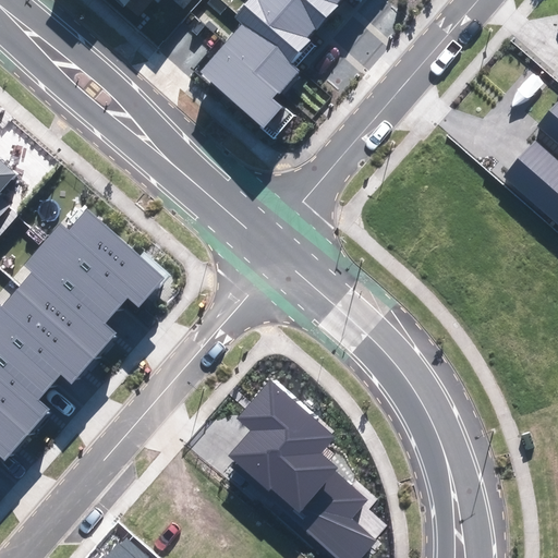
[(308,36),(265,0),(249,0),(235,16),(243,23),(291,64),(313,40),(308,36)]
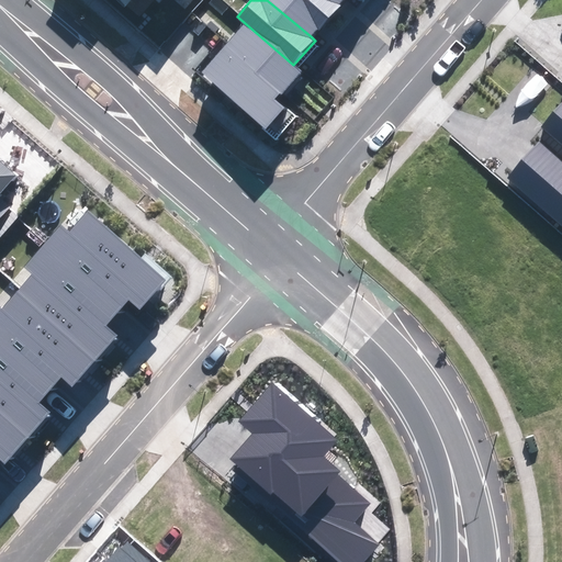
[(330,13),(314,0),(267,0),(311,36),(330,13)]
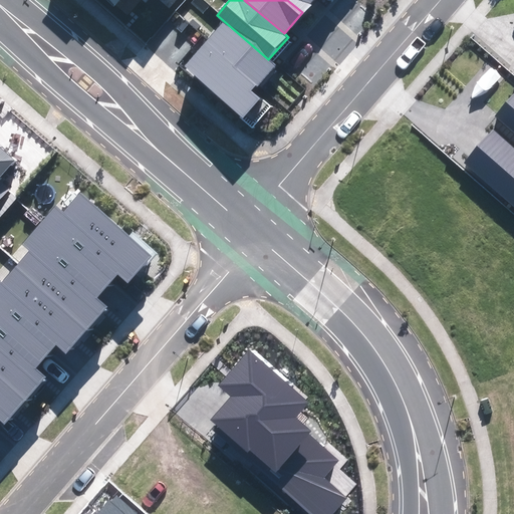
[(312,0),(287,0),(302,12),(312,0)]
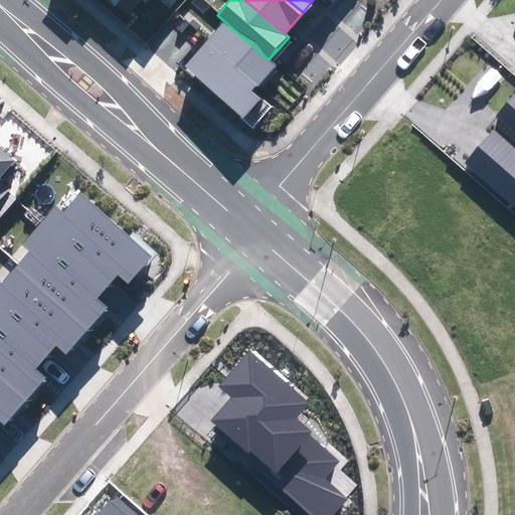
[(269,59),(224,21),(206,41),(259,86),(276,65),(269,59)]
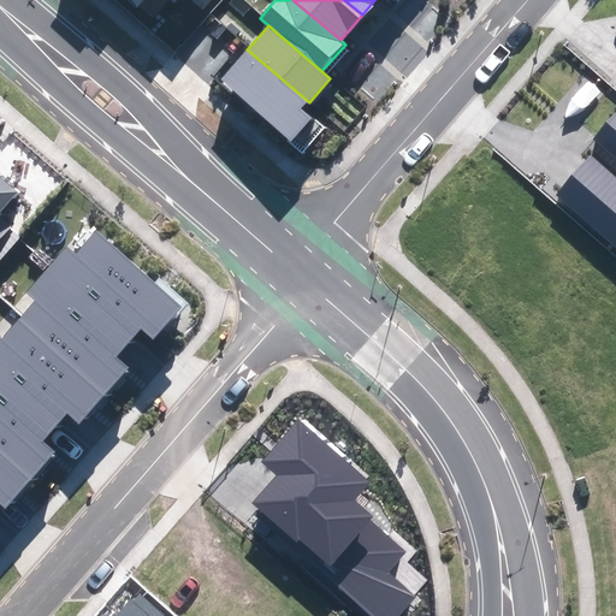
[(247,49),(220,81),(291,141),(309,120),(300,112),(309,102),(247,49)]
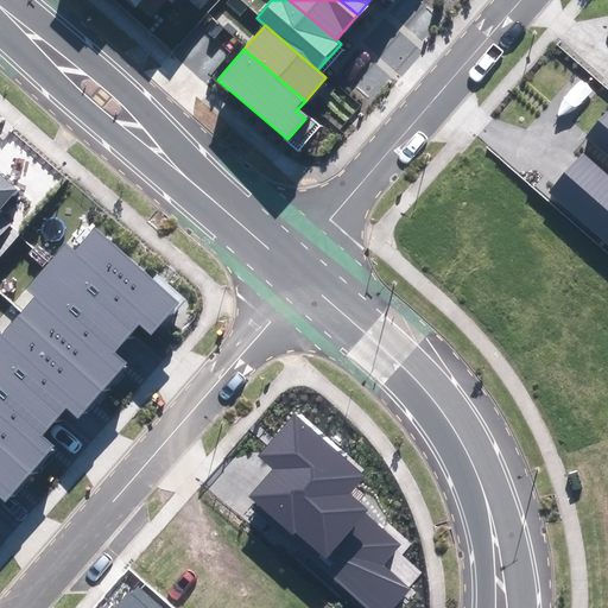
[(553,182),(607,229),(607,114),(603,120),(607,124),(607,164),(587,145),(553,182)]
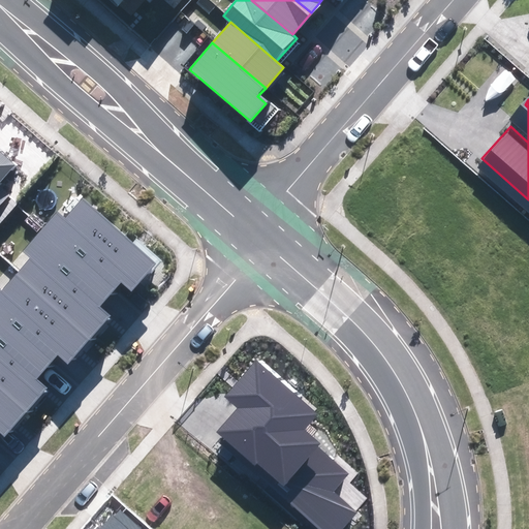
[(0,180),(13,165),(0,154),(0,180)]
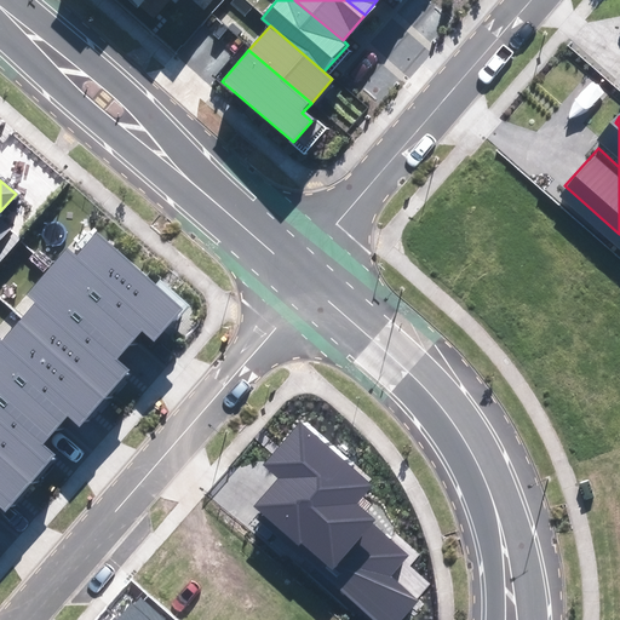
[(156,338),(182,309),(95,233),(56,276),(131,342),(144,327),(156,338)]
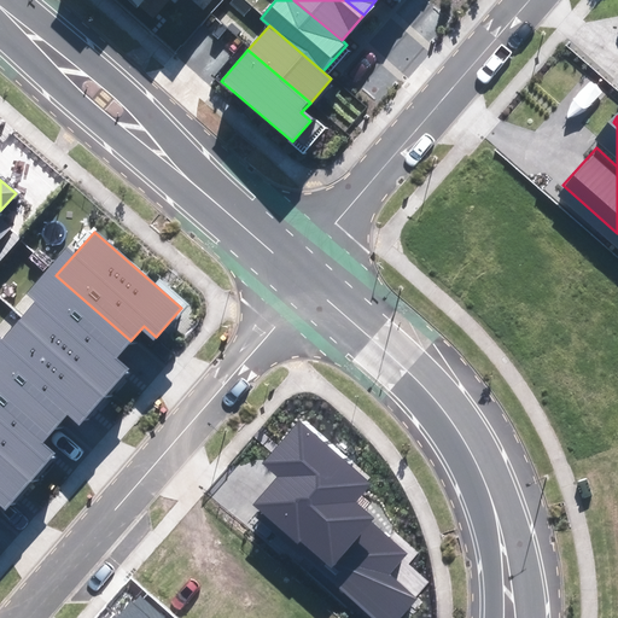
[(130,340),(56,275),(21,316),(109,391),(130,366),(118,355),(130,340)]
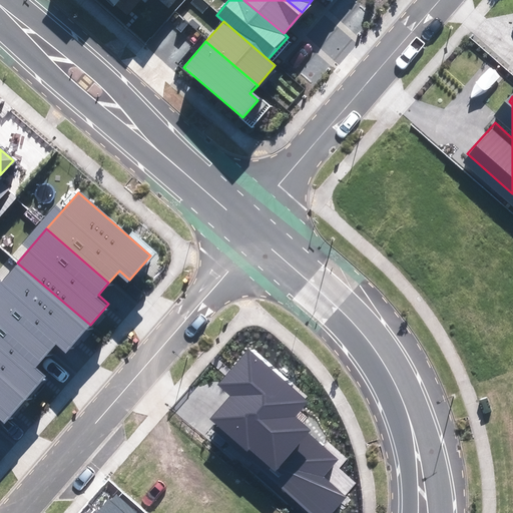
[(17,263),(0,282),(0,311),(48,353),(58,342),(68,351),(90,325),(17,263)]
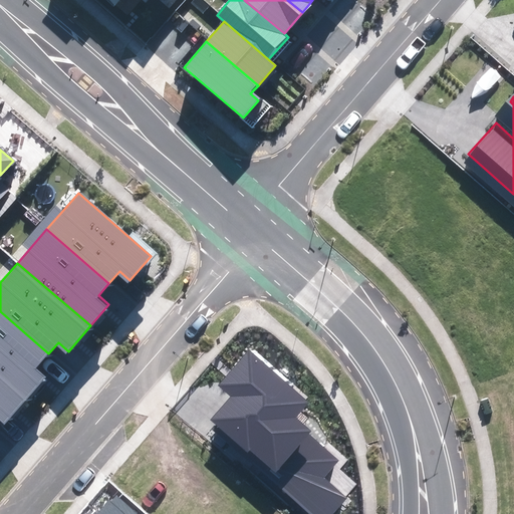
[(48,353),(0,311),(0,374),(27,399),(47,375),(37,366),(48,353)]
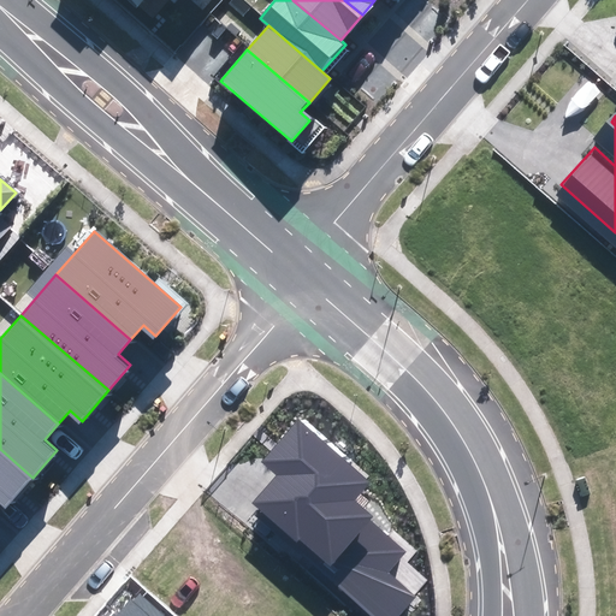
[(368,483),(300,421),(264,461),(279,475),(252,507),(373,615),(397,615),(413,600),(384,574),(404,551),(368,519),(371,515),(353,499),(368,483)]
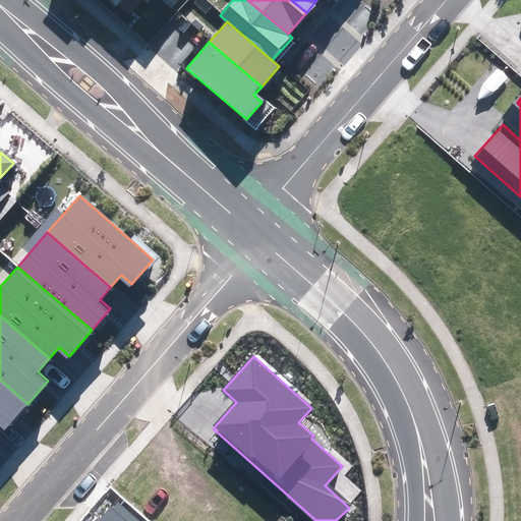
[(0,420),(7,427),(27,404),(0,380),(0,420)]
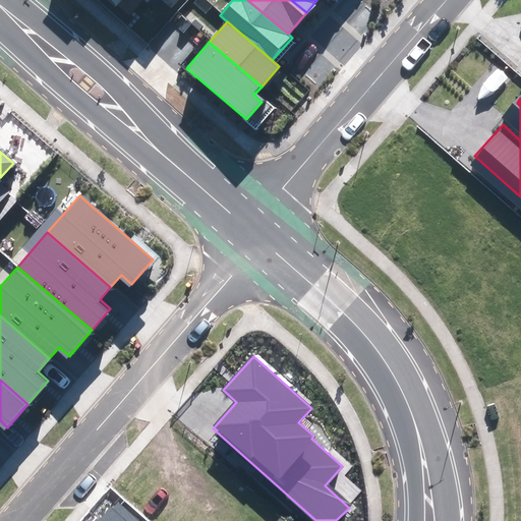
[(134,520),(115,503),(99,520),(134,520)]
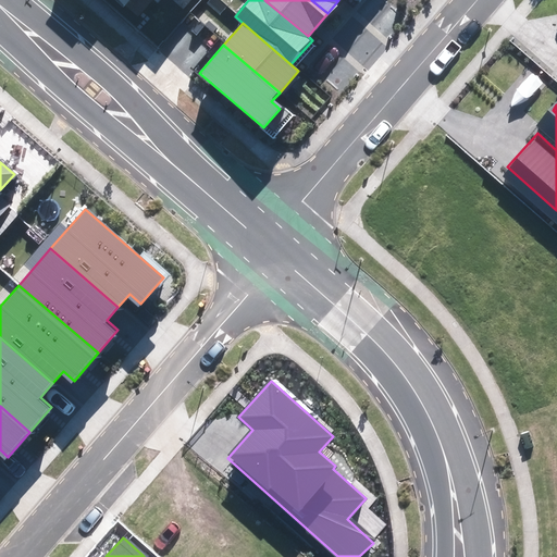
All buildings are outlined.
